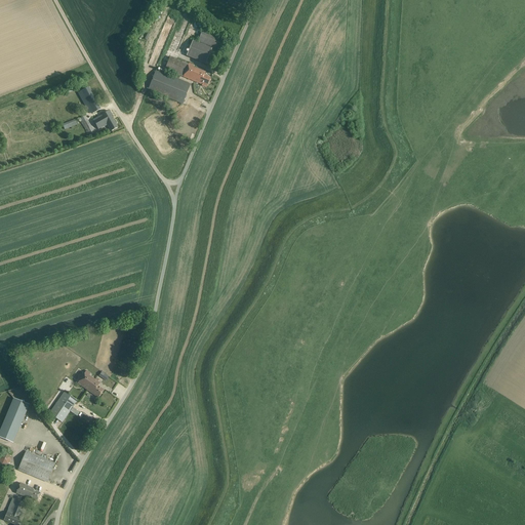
[(226,39),(202,30),(197,41),(220,50),(226,39)]
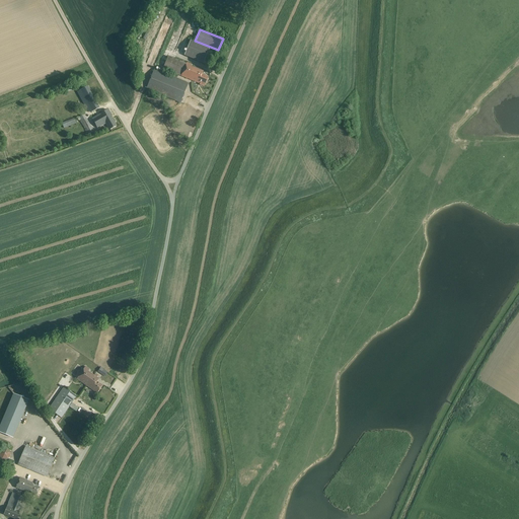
[(209,49),(190,41),(183,55),(203,63),(209,49)]
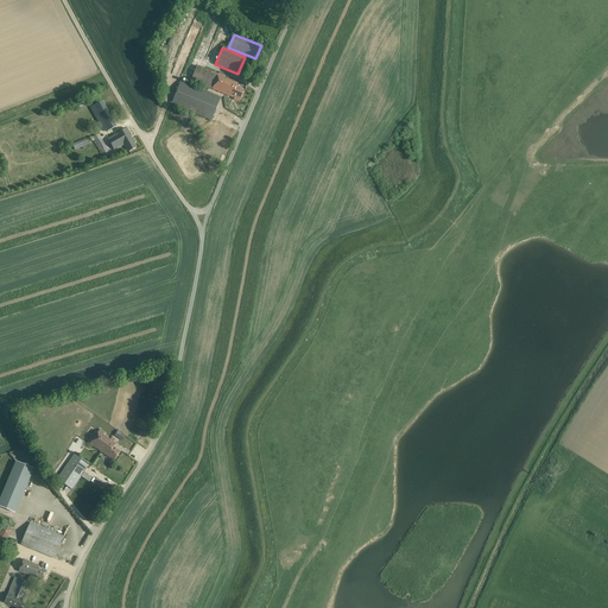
[(217,75),(196,67),(190,81),(234,97),(233,100),(239,101),(242,90),(235,88),(236,84),(234,83),(234,82),(222,77),(223,75),(217,74),(217,75)]
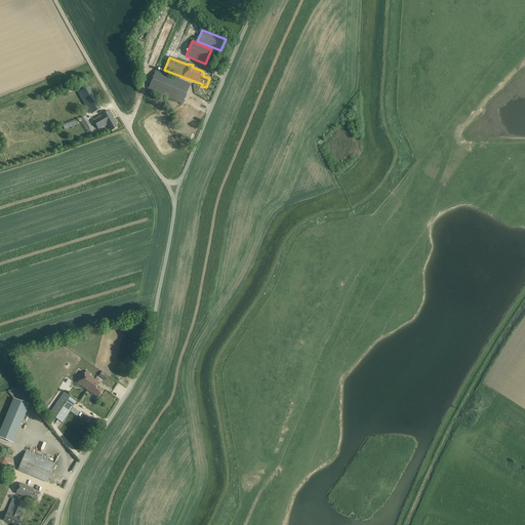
[(161,72),(156,71),(148,90),(182,104),(190,84),(176,79),(161,72)]
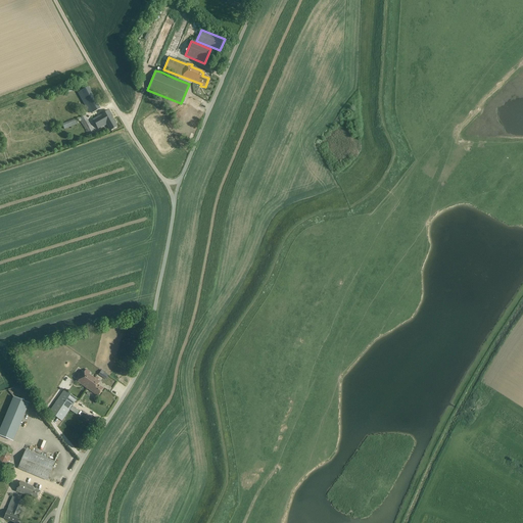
[(100,109),(88,87),(78,93),(89,113),(91,111),(92,113),(100,109)]
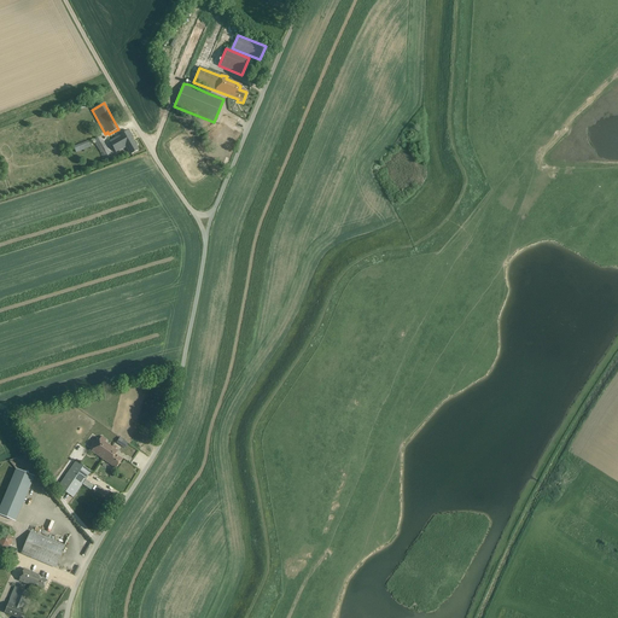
[(139,150),(128,130),(121,135),(120,135),(120,136),(110,141),(116,152),(124,147),(126,147),(130,155),(134,153),(139,150)]
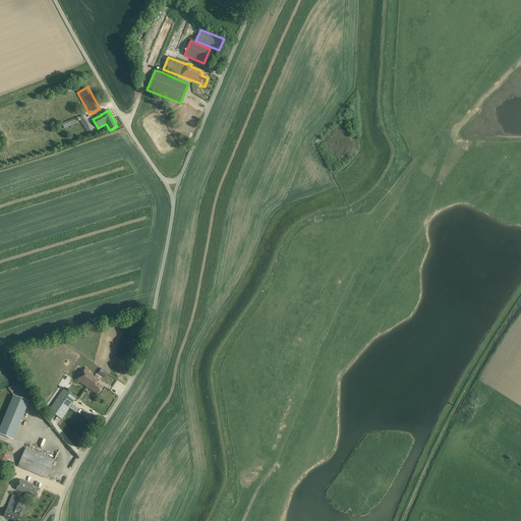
[(84,114),(78,117),(89,134),(94,131),(84,114)]
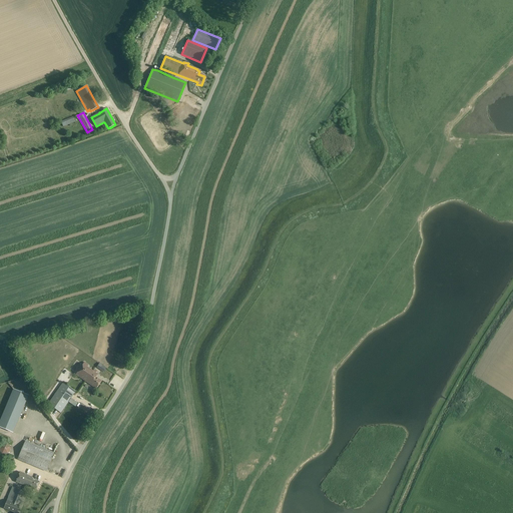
[(75,122),(73,117),(61,121),(63,127),(65,126),(65,127),(68,126),(68,127),(74,125),(73,123),(75,122)]
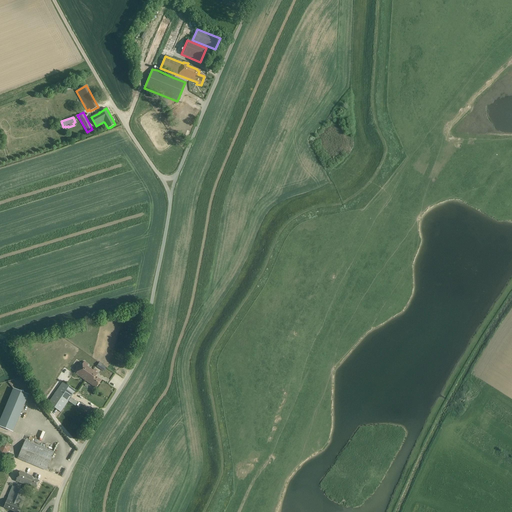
[(86,381),(92,371),(86,367),(88,365),(84,362),(76,374),(86,381)]
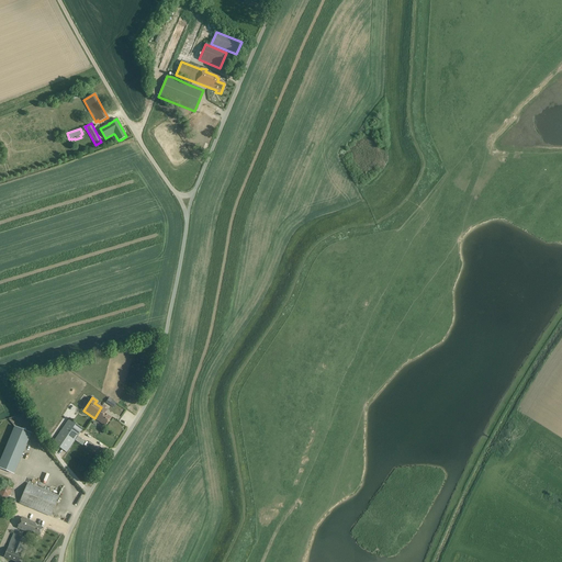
[(107,411),(101,407),(94,418),(101,423),(105,426),(111,418),(104,414),(107,411)]
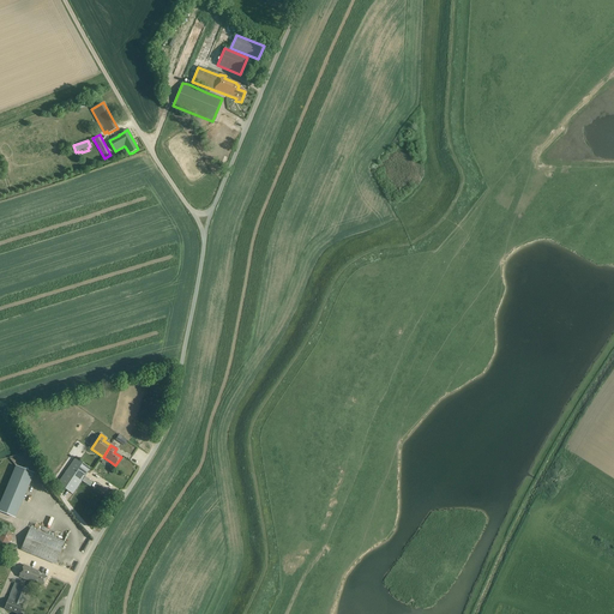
[(90,469),(76,458),(66,471),(82,481),(88,485),(90,481),(85,476),(90,469)]
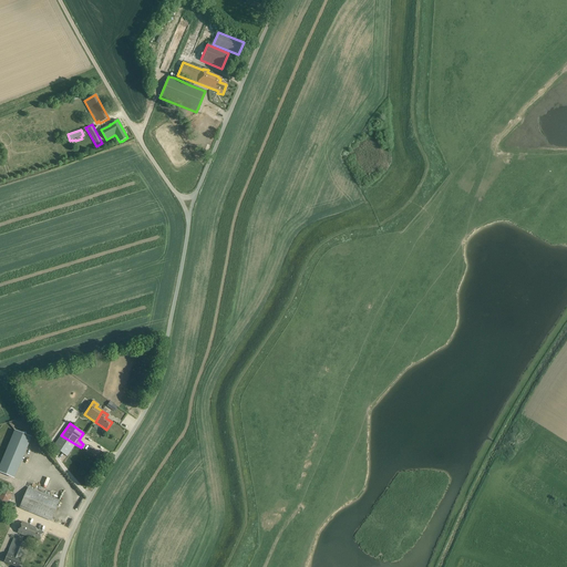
[(31,437),(16,431),(0,466),(0,472),(14,478),(31,437)]
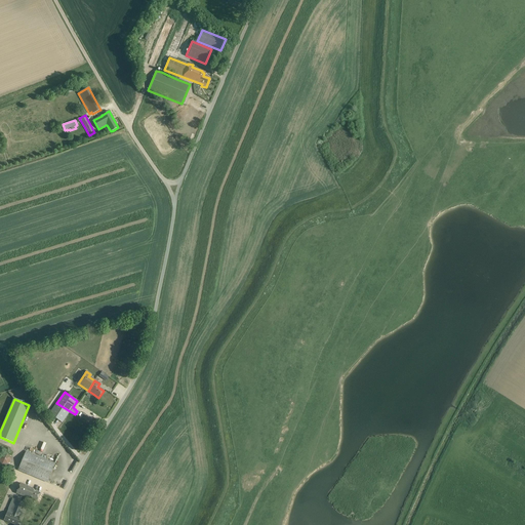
[(63,422),(70,411),(56,403),(49,414),(63,422)]
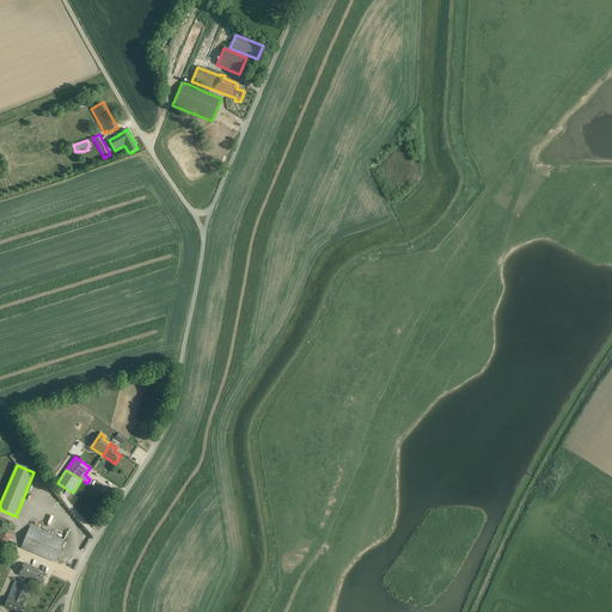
[(65,540),(30,526),(22,548),(55,562),(65,540)]
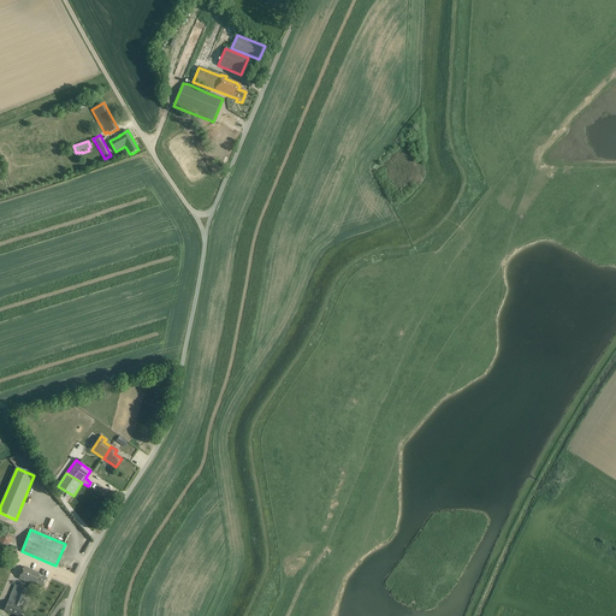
[(13,542),(9,531),(0,534),(0,539),(3,546),(13,542)]
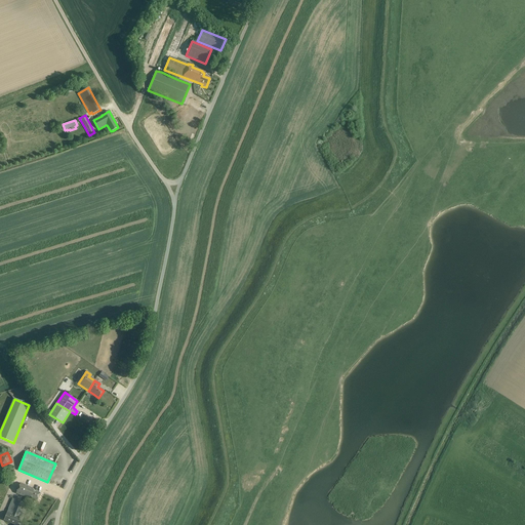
[(33,489),(21,483),(15,493),(29,498),(30,497),(37,500),(40,493),(33,490),(33,489)]
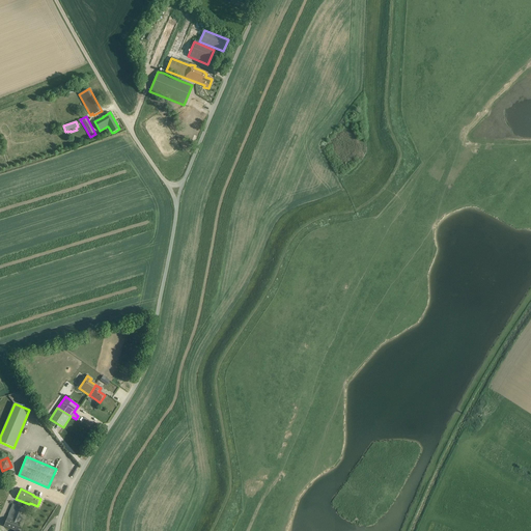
[(24,509),(18,506),(11,521),(7,519),(3,527),(15,530),(17,530),(21,524),(19,523),(24,509)]
